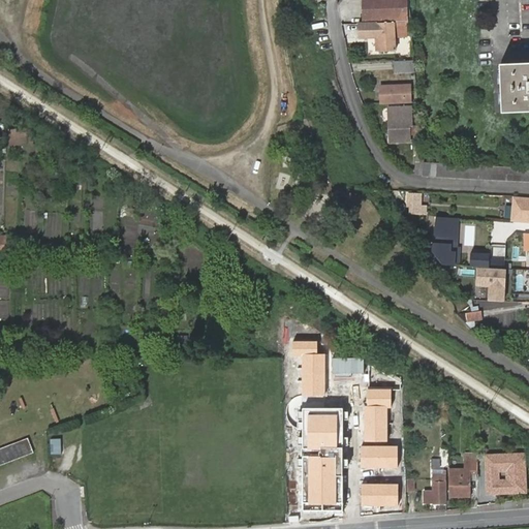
[(404,0),(363,0),(365,38),(377,37),(378,52),(396,52),(395,37),(407,36),(404,0)]
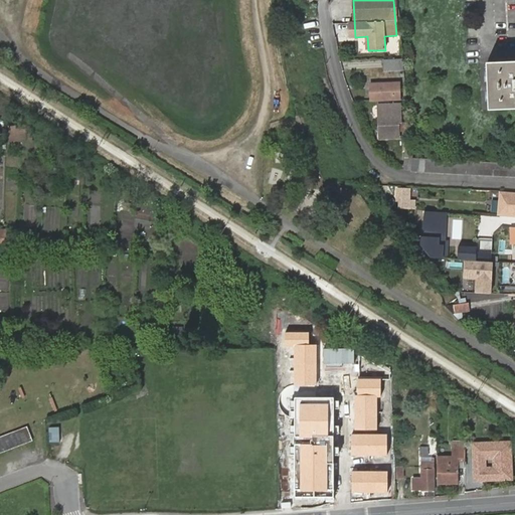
[(384,70),(402,69),(402,60),(401,58),(384,60),(384,70)]
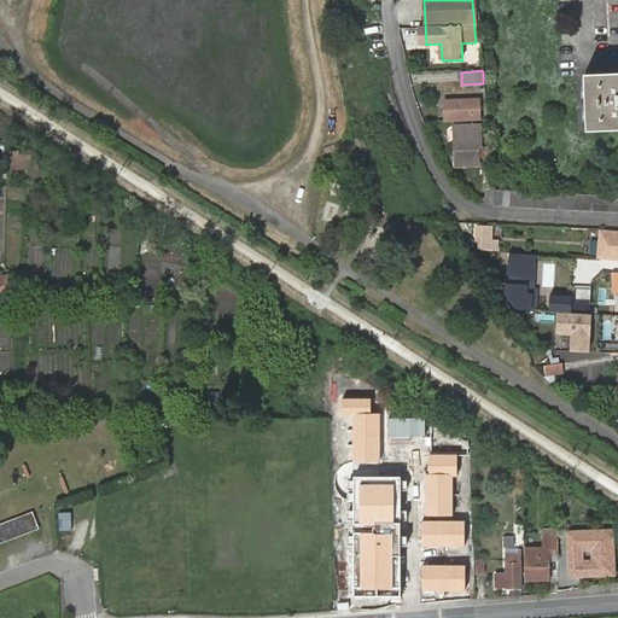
[(617,75),(584,76),(586,132),(617,130),(617,75)]
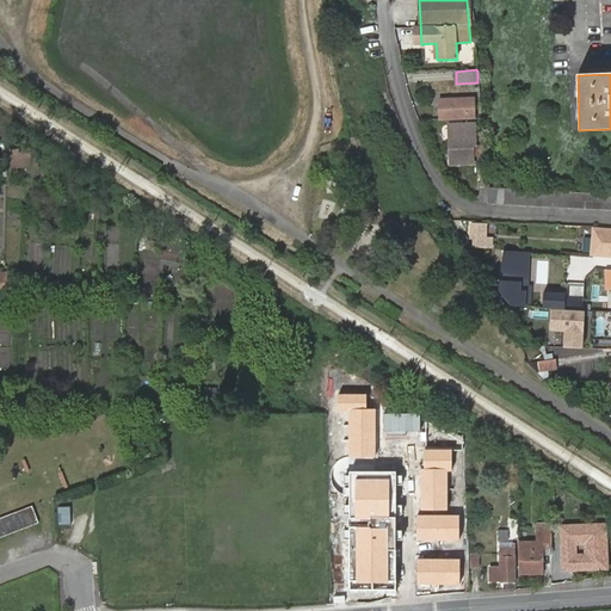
[(439,121),(474,119),(473,100),(439,100),(439,121)]
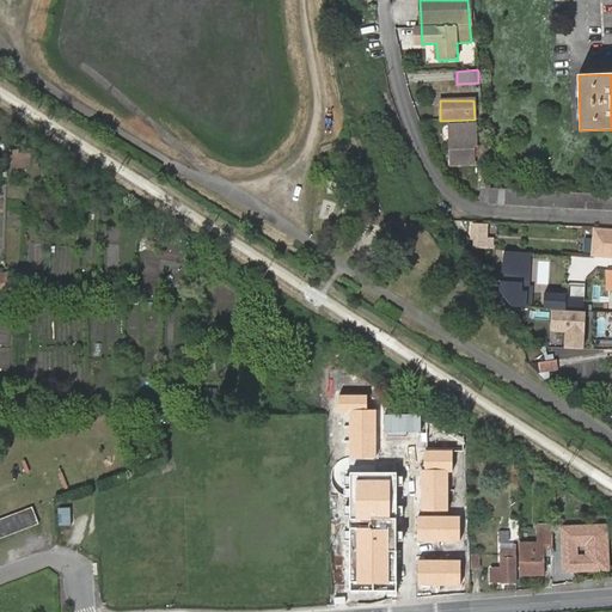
[(475,124),(450,126),(451,166),(473,165),(472,146),(476,146),(475,124)]
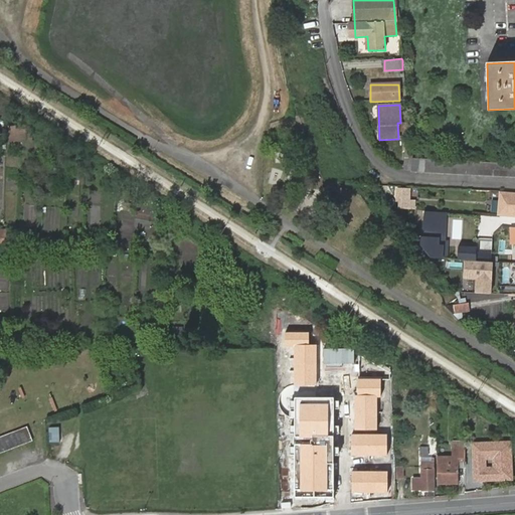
[(411,170),(411,159),(409,159),(403,159),(403,170),(411,170)]
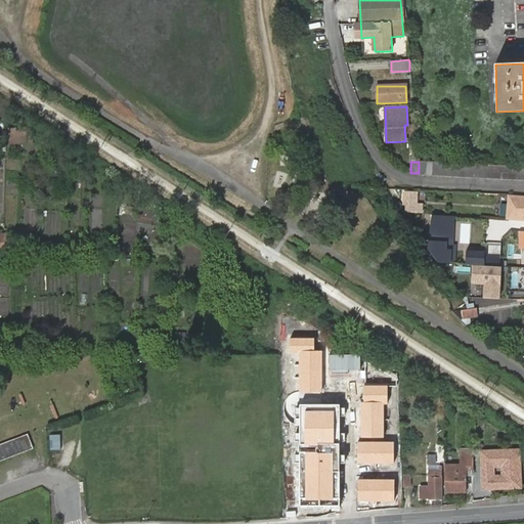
[(523,180),(523,167),(419,162),(419,173),(418,175),(523,180)]
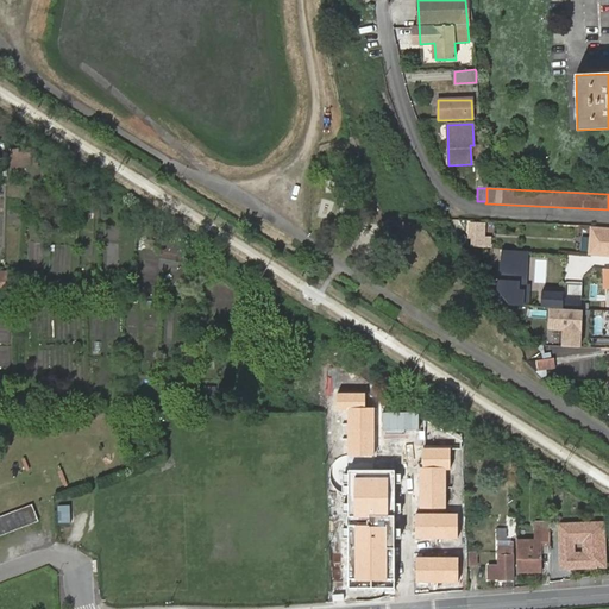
[(466,246),(490,248),(491,234),(484,234),(485,221),(468,220),(466,246)]
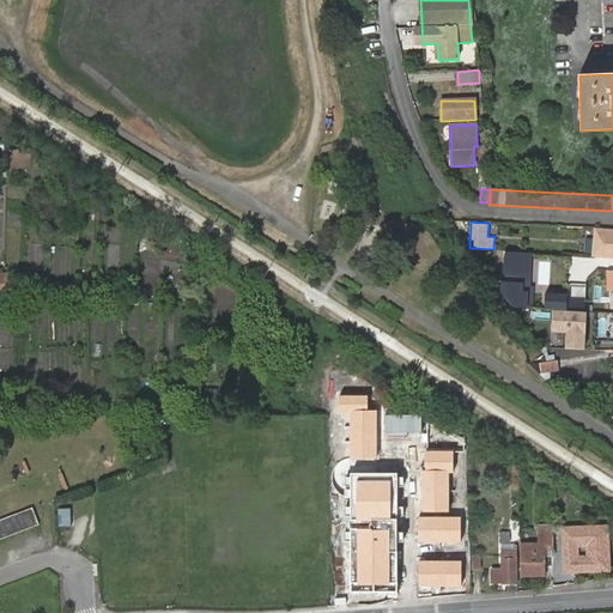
[(612,232),(598,231),(595,255),(612,256),(612,232)]
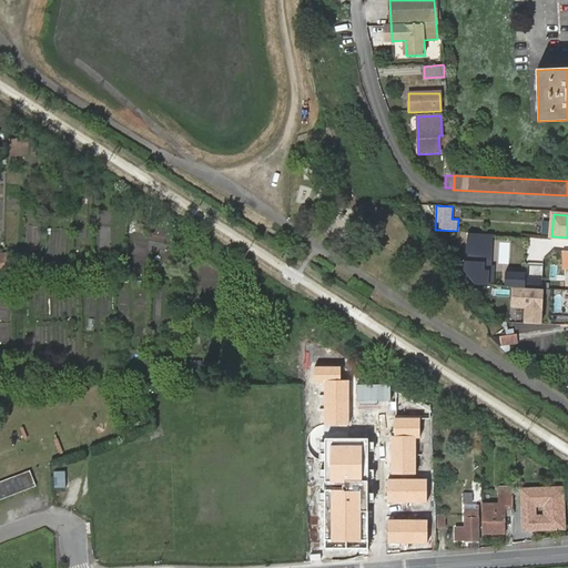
[(505,271),(504,285),(526,286),(527,273),(505,271)]
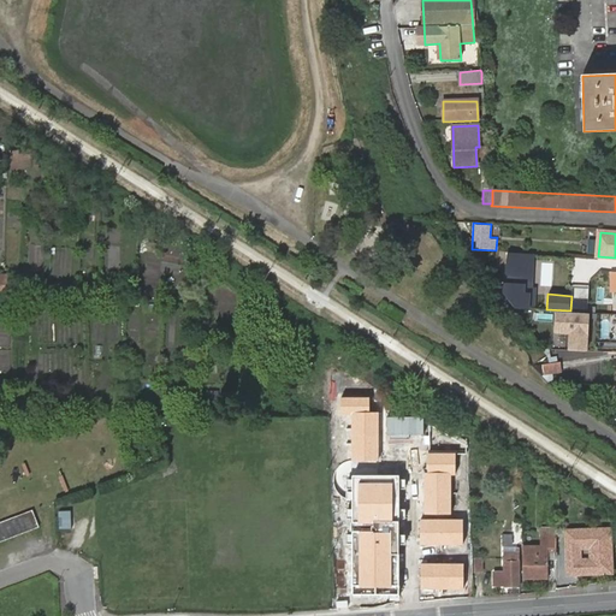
[(590,314),(554,312),(552,333),(568,335),(568,350),(587,351),(590,314)]
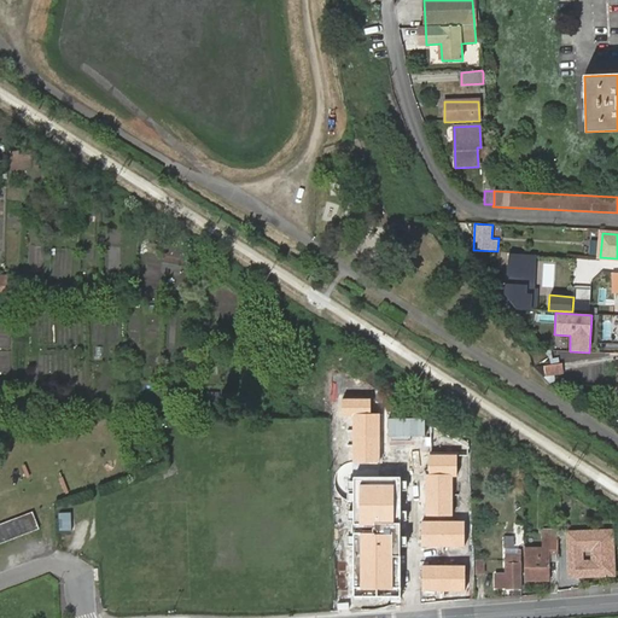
[(541,350),(542,363),(552,362),(551,349),(541,350)]
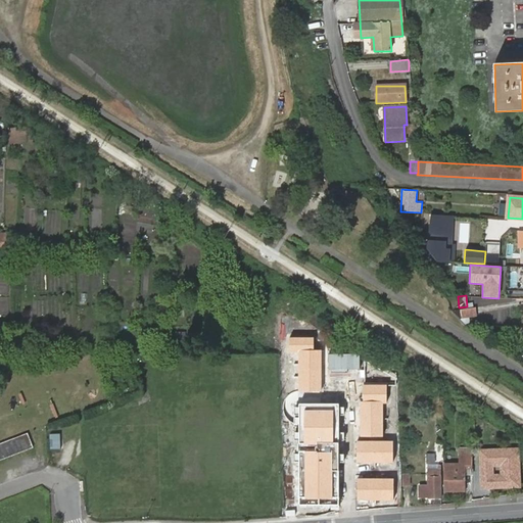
[(474,305),(458,310),(461,319),(476,315),(474,305)]
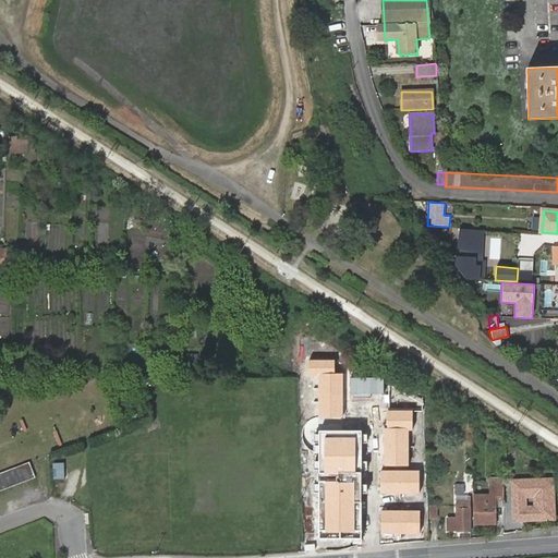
[(336,360),(308,359),(308,374),(320,374),(320,416),(344,416),(346,372),(335,372),(336,360)]
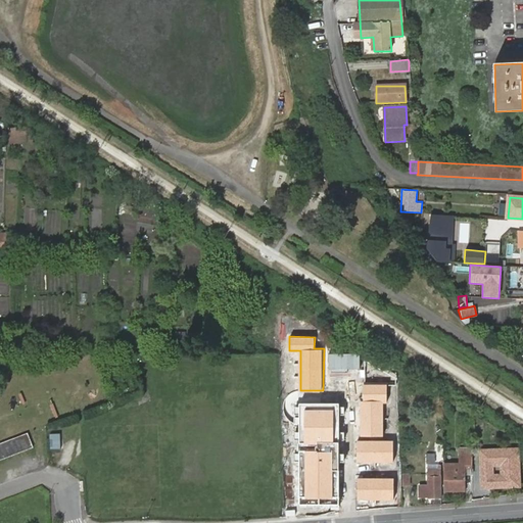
[(387,386),(365,386),(365,403),(362,403),(362,441),(359,441),(359,463),(394,463),(393,440),(384,440),(384,405),(387,405),(387,386)]
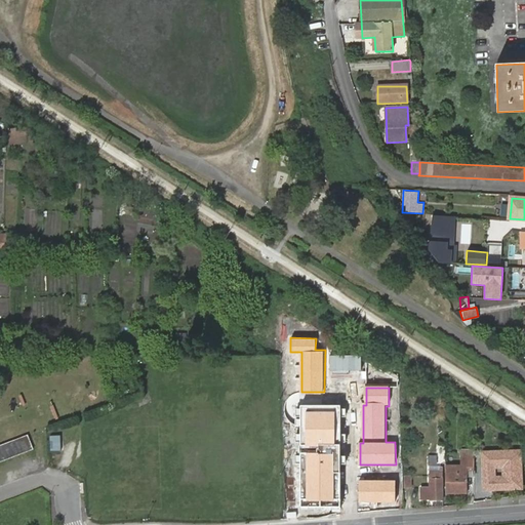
[(340,405),(300,405),(300,508),(340,508),(340,405)]
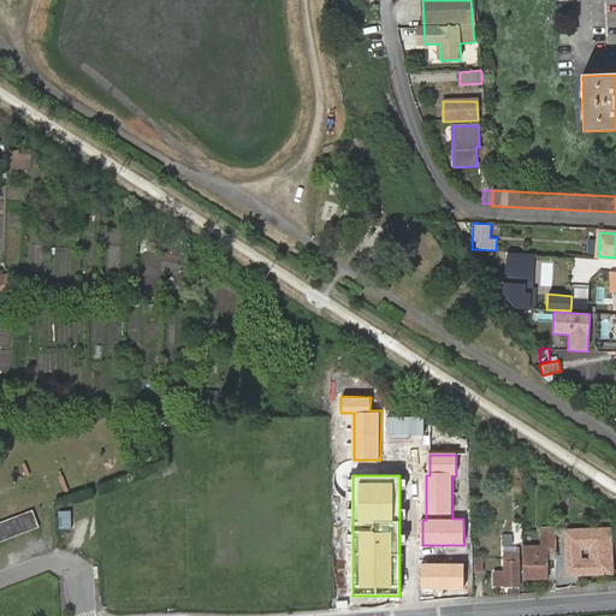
[(70,510),(58,510),(58,527),(70,527),(70,510)]
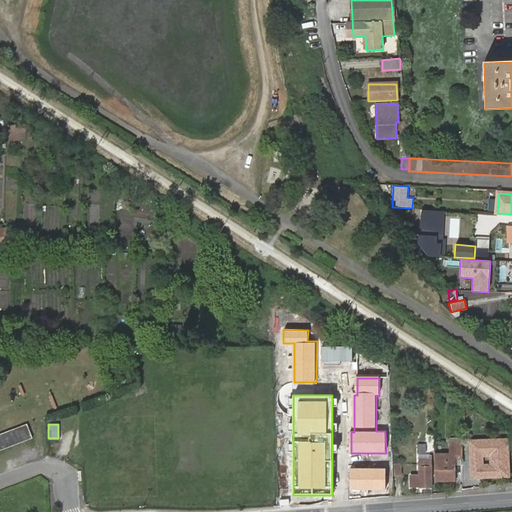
[(37,442),(31,427),(25,429),(30,444),(37,442)]
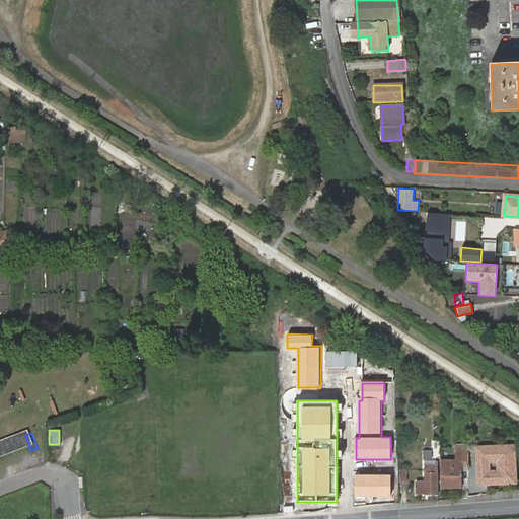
[(18,438),(23,453),(30,450),(25,435),(18,438)]
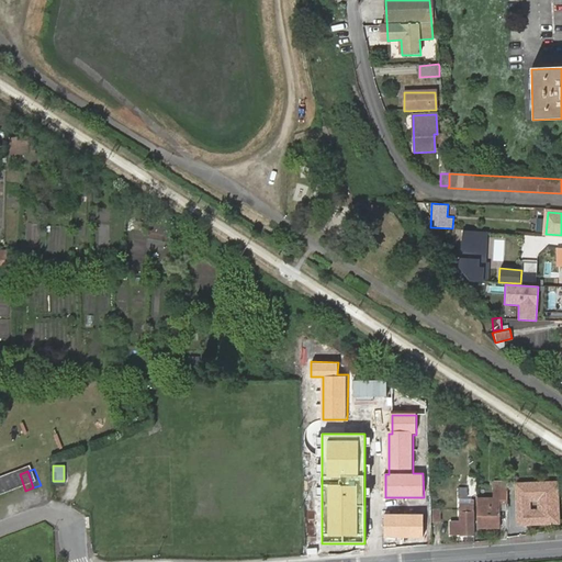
[(315,490),(316,473),(304,473),(304,490),(315,490)]
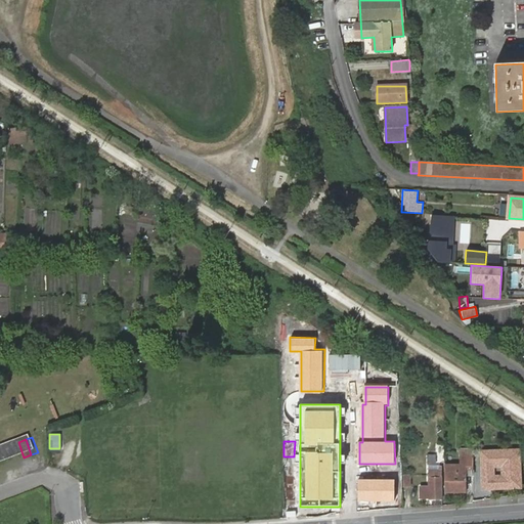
[(11,445),(16,461),(24,457),(18,442),(11,445)]
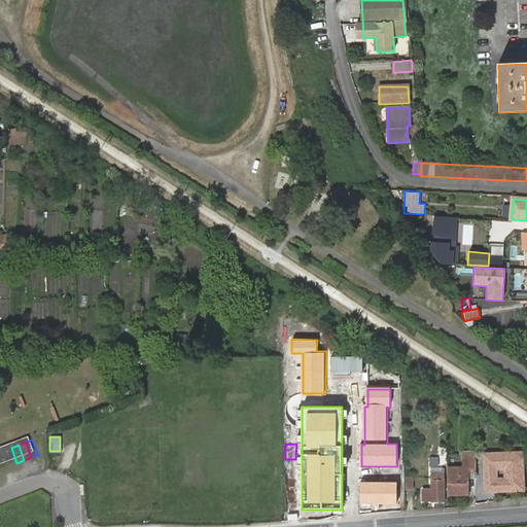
[(4,450),(9,465),(16,463),(11,448),(4,450)]
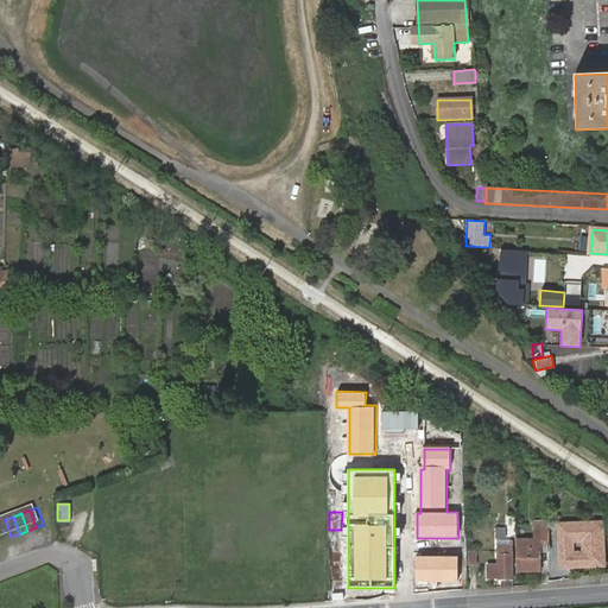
[(0,520),(0,533),(2,540),(11,537),(5,519),(0,520)]
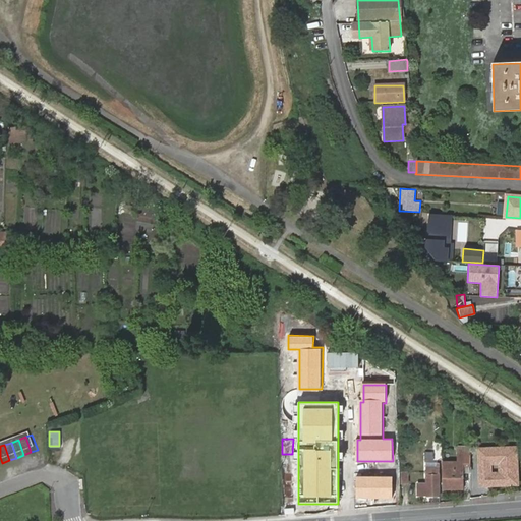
[(518,445),(477,446),(478,486),(519,486),(518,445)]
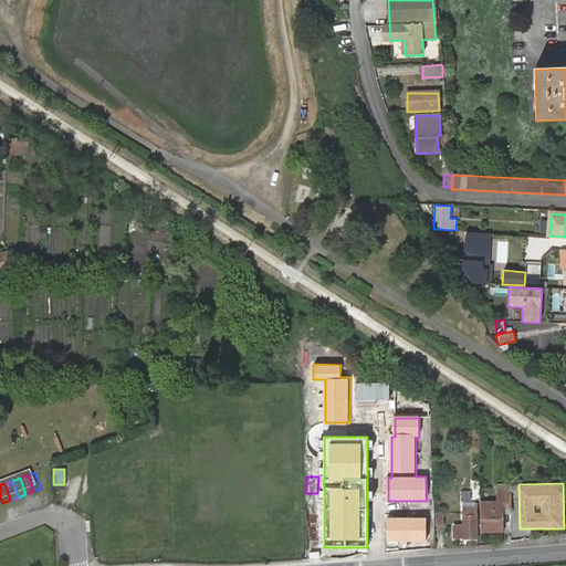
[(513,513),(513,499),(501,499),(501,509),(483,509),(483,534),(504,533),(505,513),(513,513)]
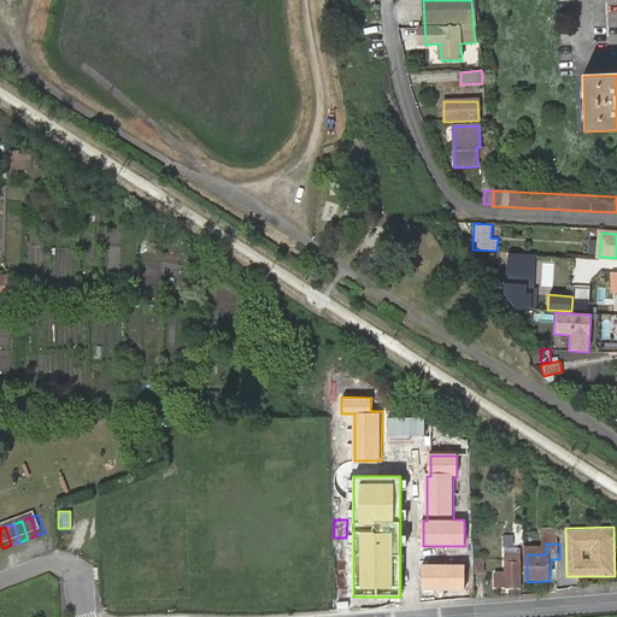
[(498,587),(506,587),(506,589),(522,589),(522,554),(518,554),(506,554),(506,559),(506,574),(497,574),(498,587)]
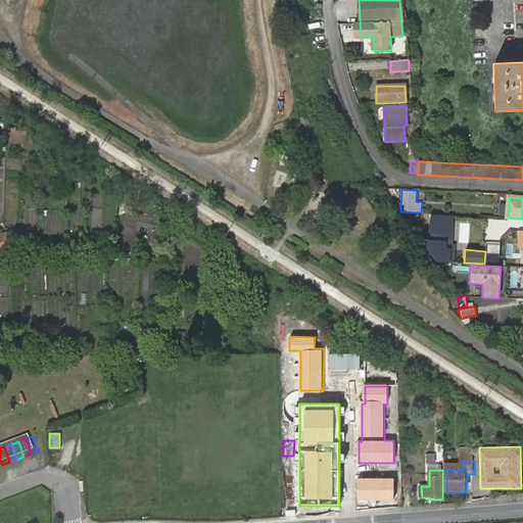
[(393,478),(358,479),(358,502),(393,502),(393,478)]
